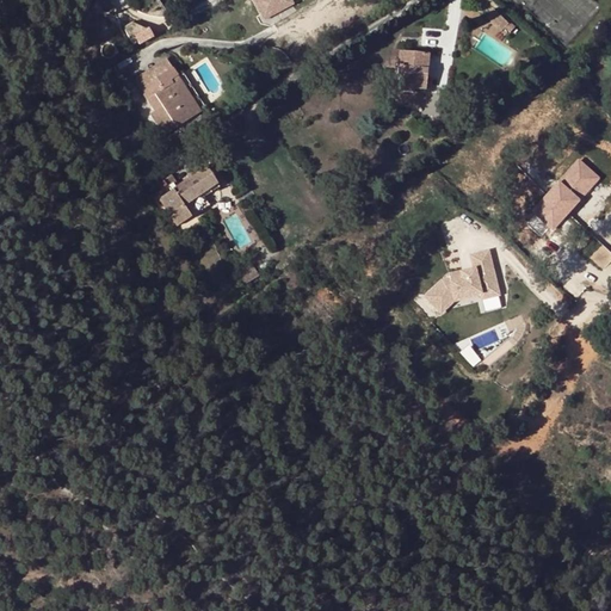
[(300,0),(276,0),(282,10),(300,0)]
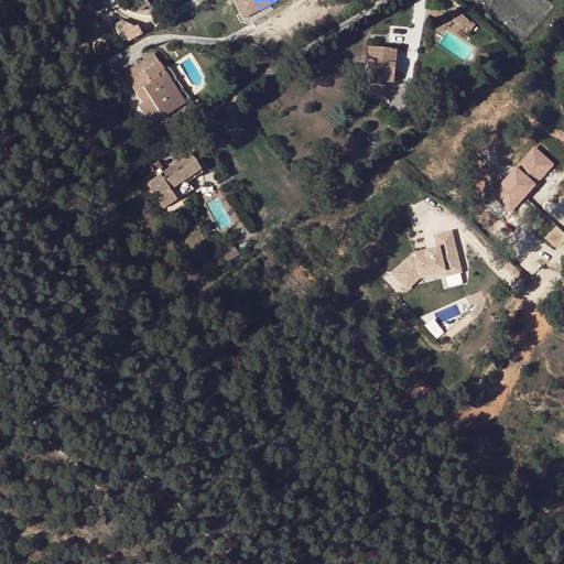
[(456,9),(448,15),(463,30),(469,22),(456,9)]
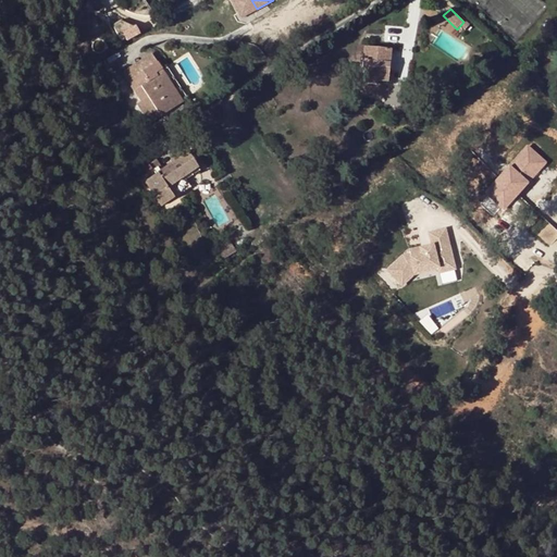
[(134,24),(122,31),(126,39),(139,33),(134,24)]
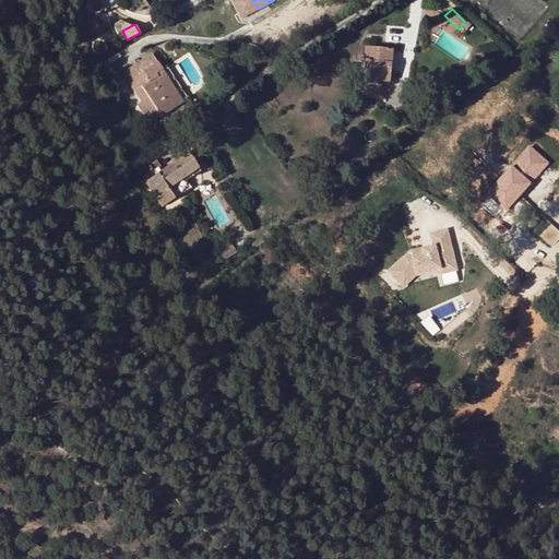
[(385,71),(388,49),(366,47),(364,71),(366,71),(365,85),(378,86),(378,82),(389,83),(390,71),(385,71)]
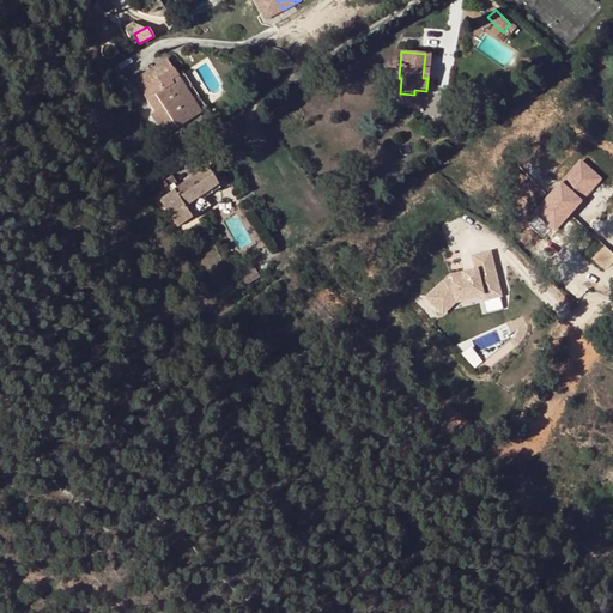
[(83,59),(72,61),(76,71),(85,68),(83,59)]
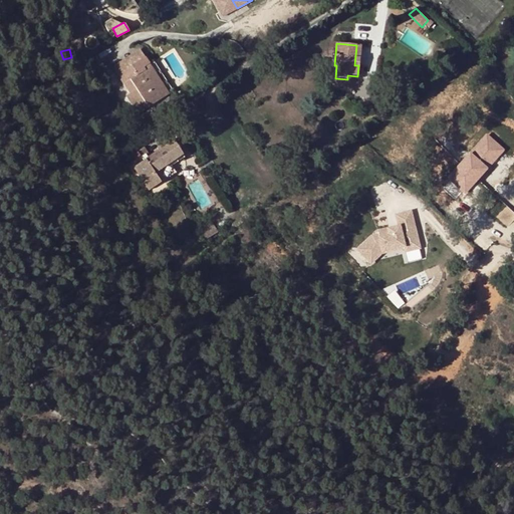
[(113,67),(117,74),(123,71),(145,57),(140,50),(113,67)]
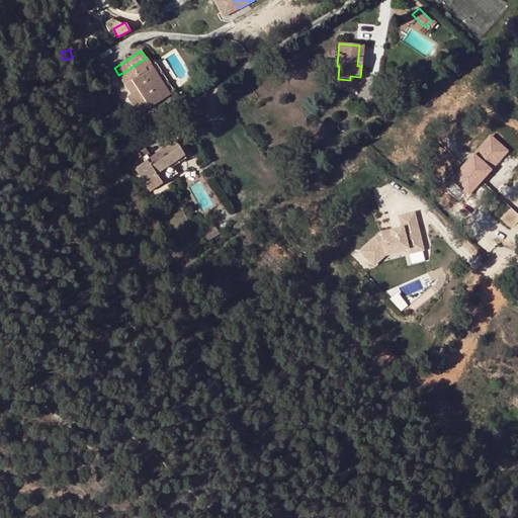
[(130,81),(124,84),(131,94),(127,96),(139,115),(174,92),(168,82),(163,85),(157,88),(150,77),(156,74),(149,64),(146,58),(124,72),(130,81)]
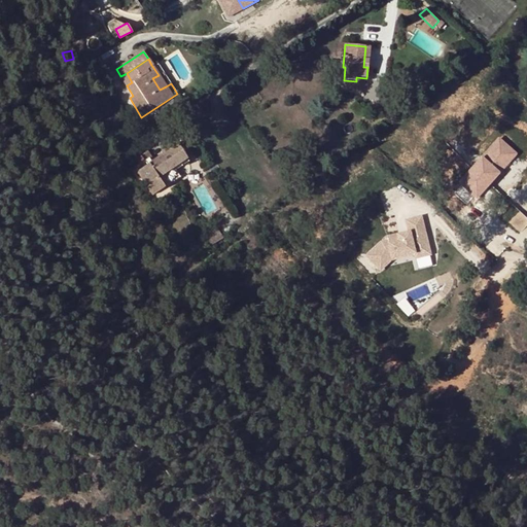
[(166,86),(171,83),(156,62),(151,65),(159,75),(166,86)]
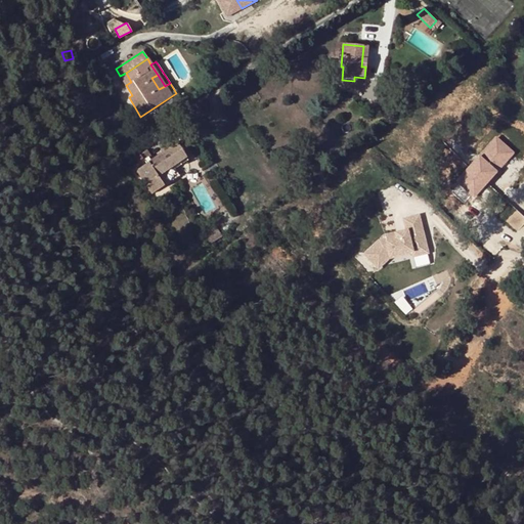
[(126,73),(120,76),(126,85),(131,82),(126,73)]
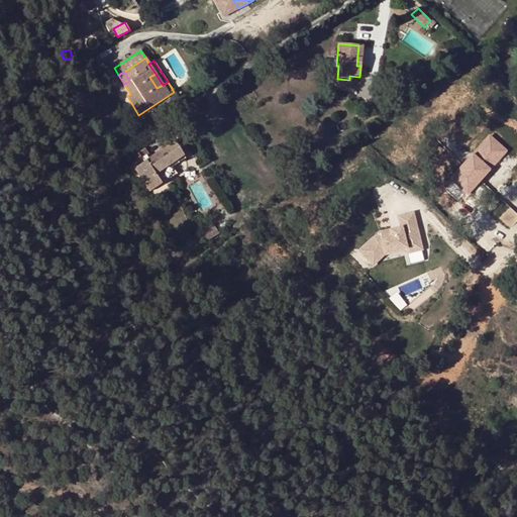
[(163,85),(156,74),(149,77),(157,88),(163,85)]
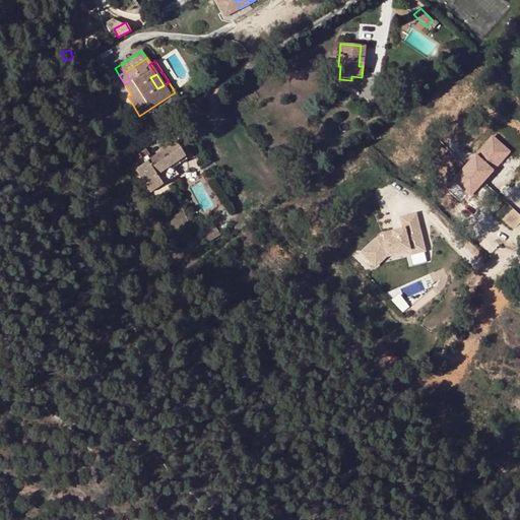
[(492,137),(453,181),(470,196),(509,152),(492,137)]
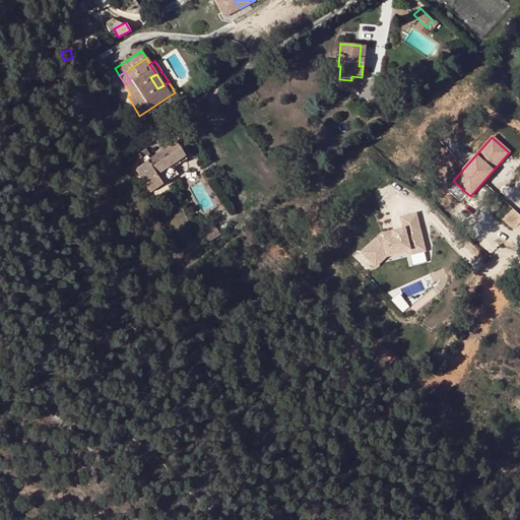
[(152,158),(148,161),(137,169),(152,192),(164,185),(157,176),(185,157),(177,144),(152,158)]
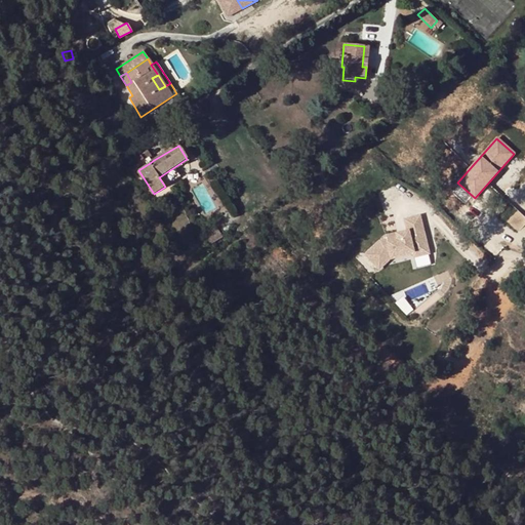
[(524,223),(524,220),(516,209),(502,220),(513,233),(524,223)]
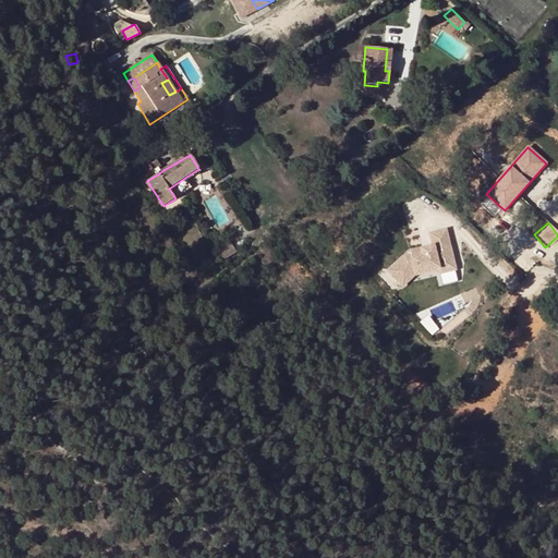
[(455,269),(445,231),(431,234),(433,247),(410,253),(411,256),(402,258),(389,271),(403,286),(413,276),(415,275),(415,274),(438,268),(439,274),(455,269)]
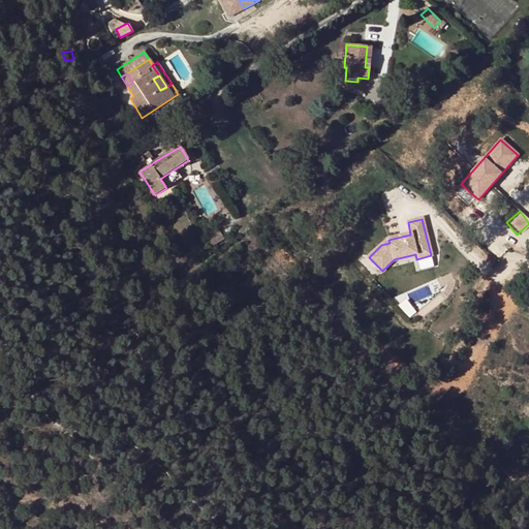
[(217,225),(205,234),(213,247),(225,239),(217,225)]
